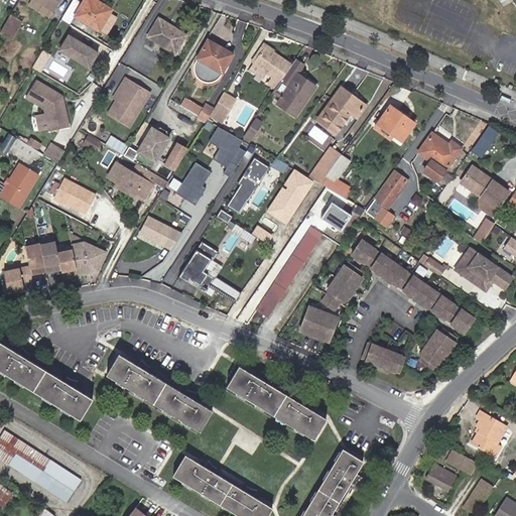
[(54,13),(33,0),(29,7),(51,19),(54,13)]
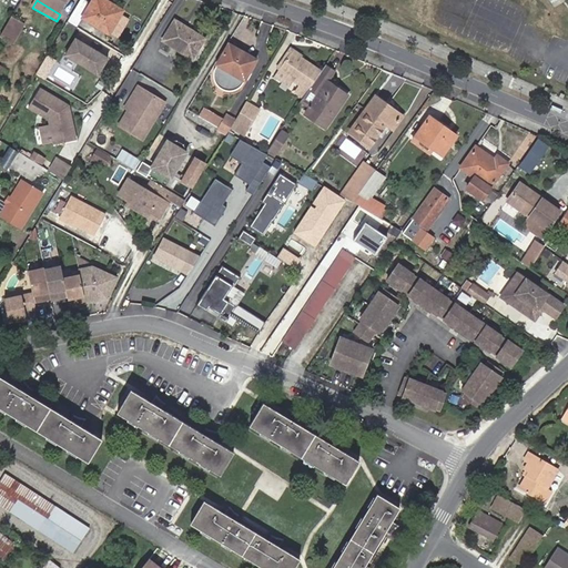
[(37,0),(60,14),(69,0),(37,0)]
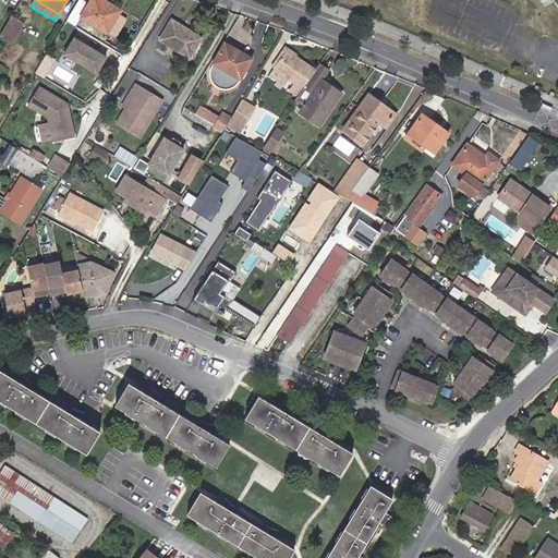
[(109,1),(122,9),(123,5),(113,0),(92,0),(83,15),(109,31),(120,11),(108,3),(109,1)]
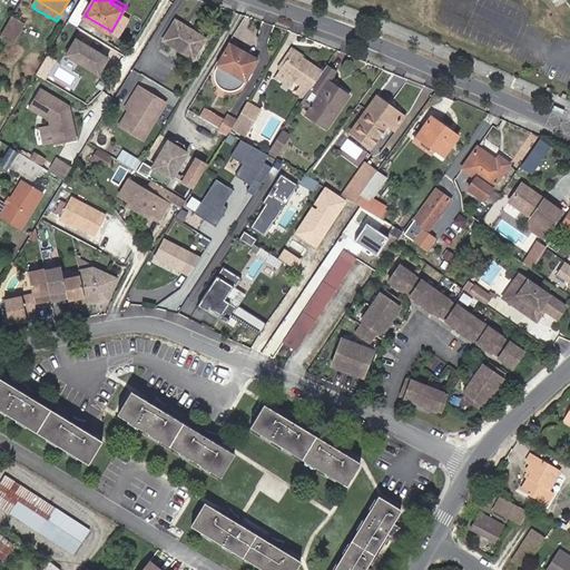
[(123,11),(125,9),(111,1),(110,3),(123,11)]
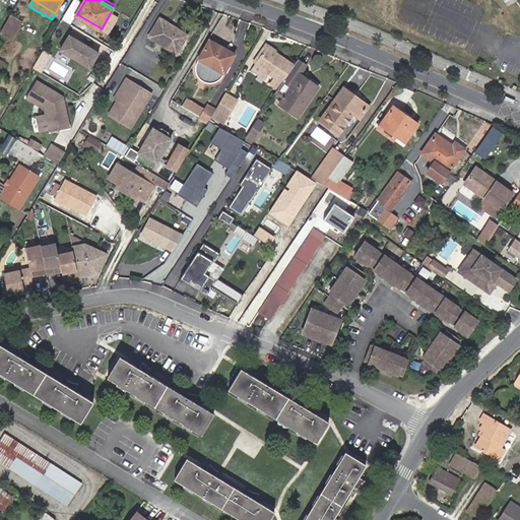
[(1,36),(13,43),(24,25),(12,17),(1,36)]
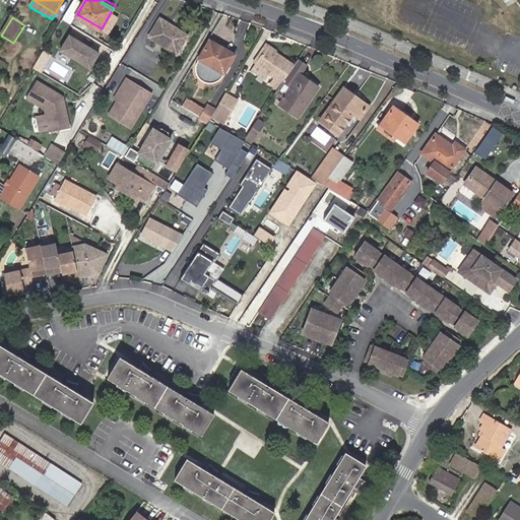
[(157,20),(146,41),(174,57),(186,38),(157,20)]
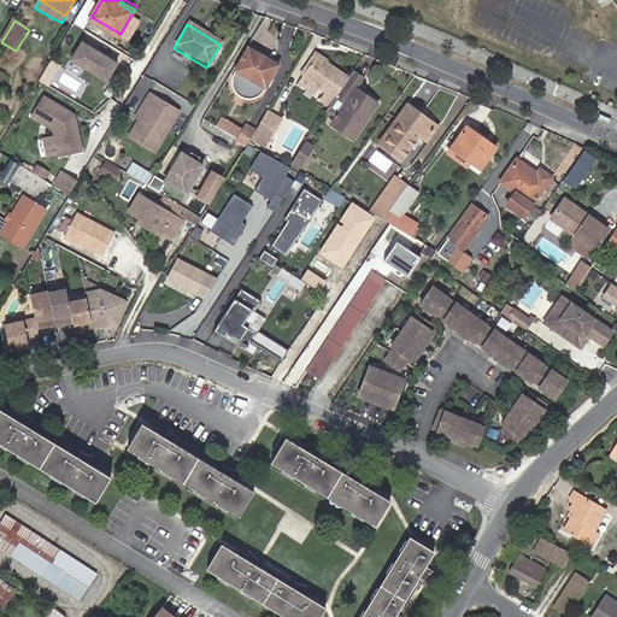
[(119,59),(84,39),(74,56),(107,77),(119,59)]
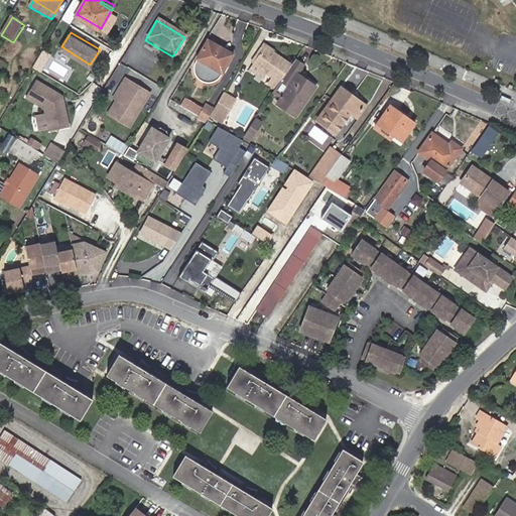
[(204,82),(209,82),(213,81),(217,78),(220,74),(230,56),(205,42),(195,60),(192,65),(192,70),(194,74),(197,78),(200,81),(204,82)]
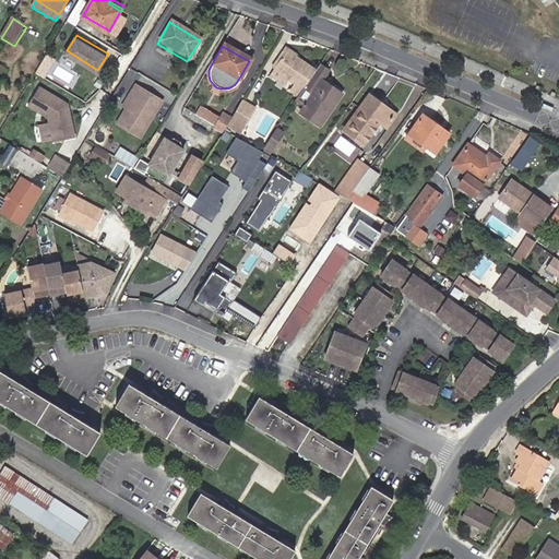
[(286,91),(297,98),(302,90),(316,71),(285,51),(268,78),(282,86),(286,80),(292,84),(286,91)]
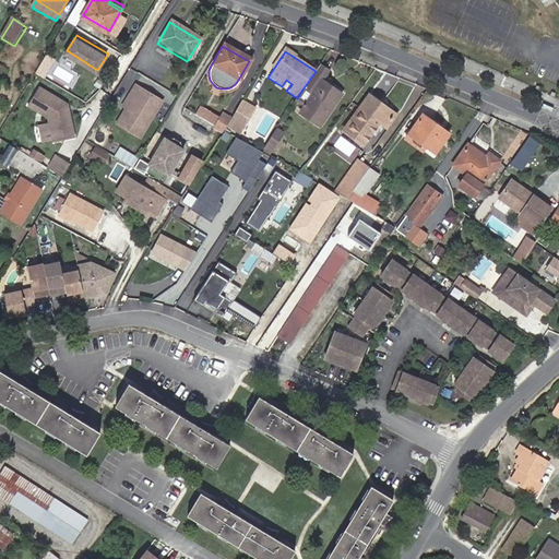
[(297,98),(296,100),(306,107),(300,114),(320,127),(341,95),(322,82),(329,73),(319,67),(316,71),(302,90),(297,98)]
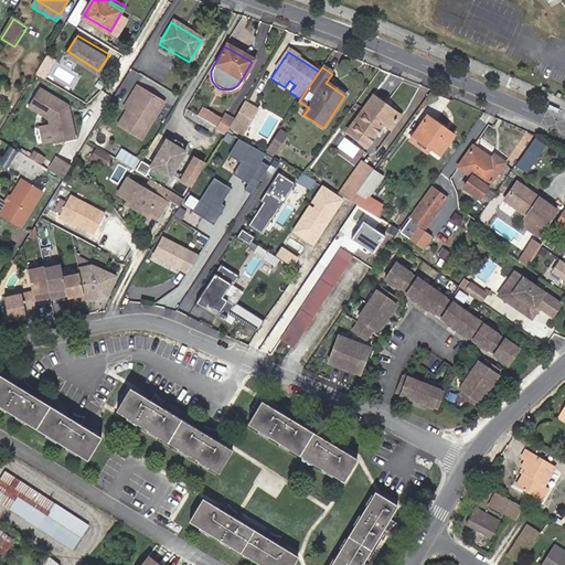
[(162,104),(136,88),(131,96),(135,98),(127,113),(117,127),(140,141),(162,104)]
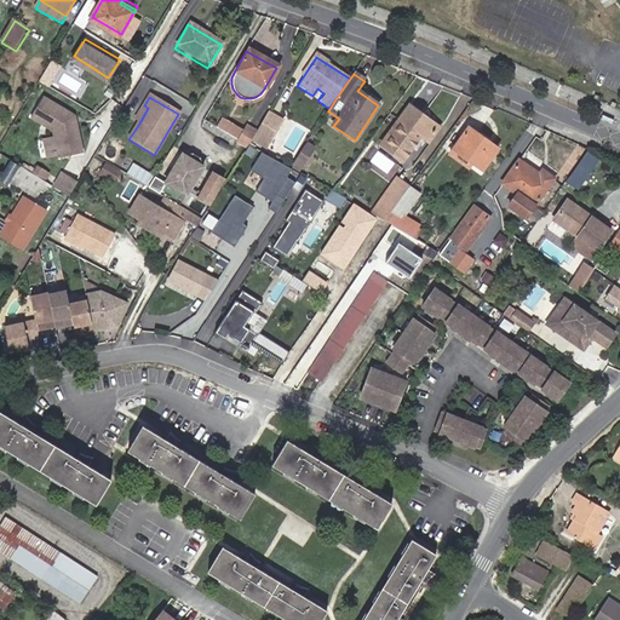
[(69,121),(72,118),(40,98),(28,119),(51,132),(52,138),(56,156),(56,160),(79,155),(73,126),(70,125),(69,121)]
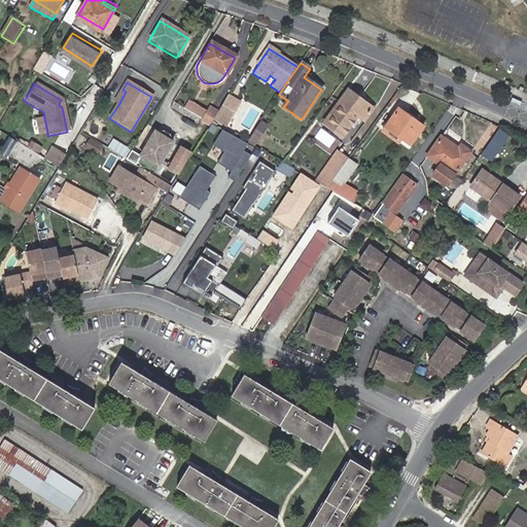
[(126,92),(123,90),(114,103),(118,105),(126,92)]
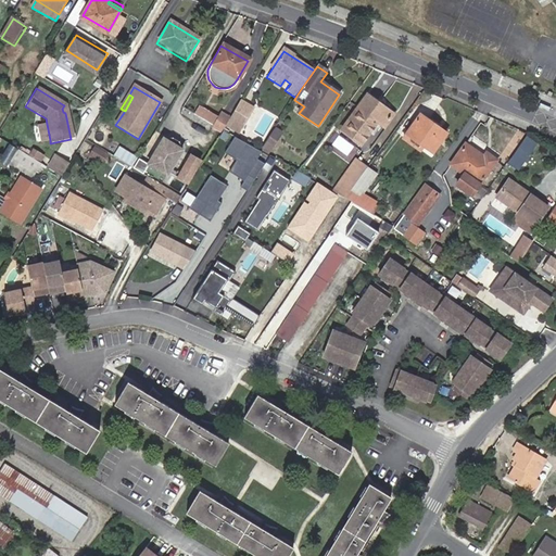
[(367,97),(342,131),(363,144),(378,123),(384,127),(394,114),(367,97)]
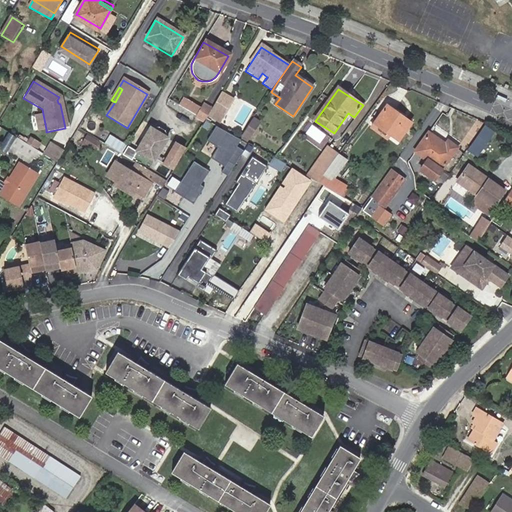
[(232,101),(220,94),(211,109),(209,113),(222,120),(232,101)]
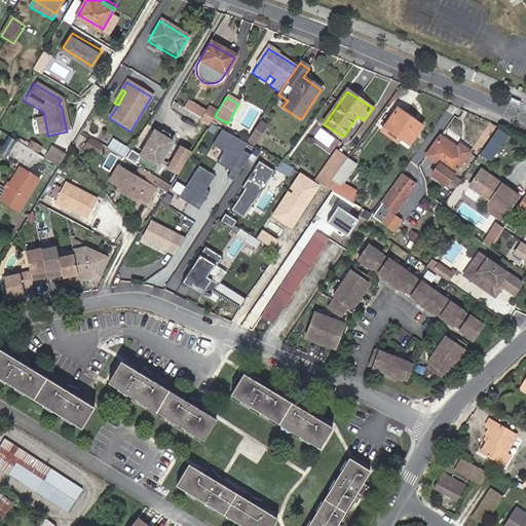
[(217,112),(209,107),(201,117),(211,123),(215,116),(217,112)]
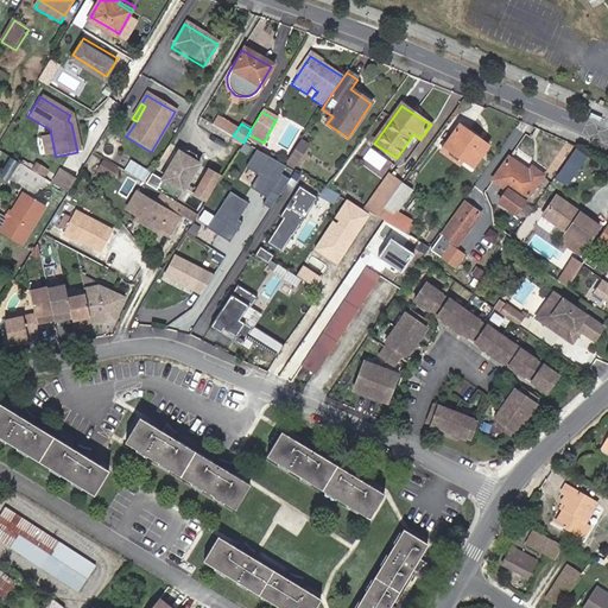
[(468,137),(469,134),(472,132),(461,124),(456,128),(468,137)]
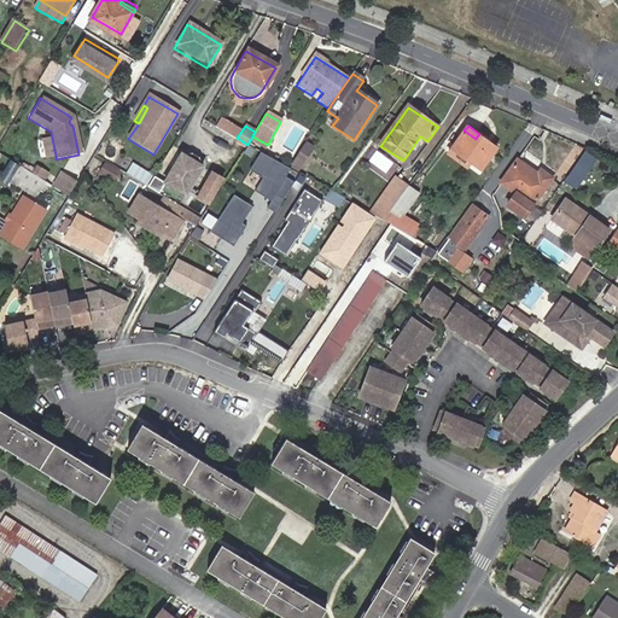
[(468,164),(478,172),(495,150),(477,136),(476,139),(464,130),(449,150),(468,164)]
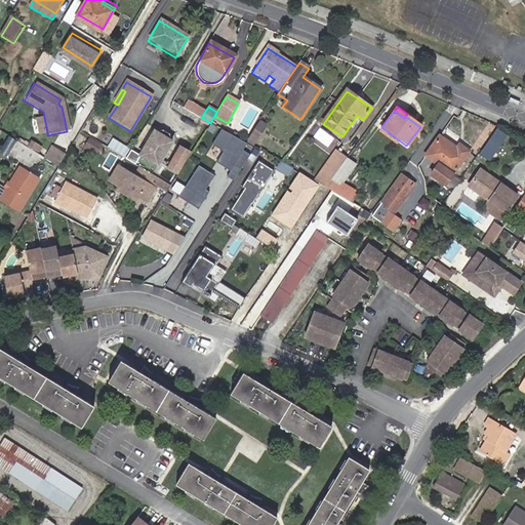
[(47,132),(44,117),(33,119),(36,134),(47,132)]
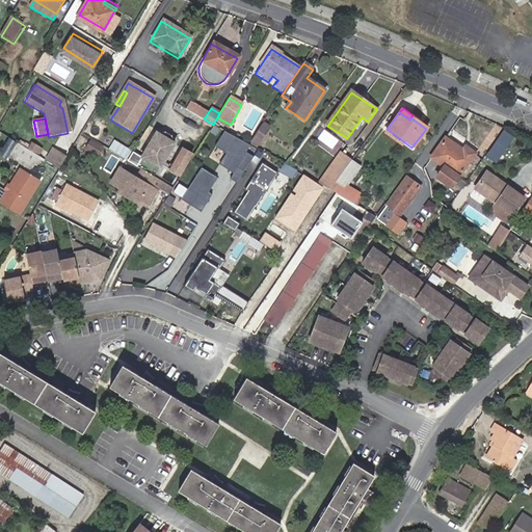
[(263,124),(255,136),(259,138),(267,127),(263,124)]
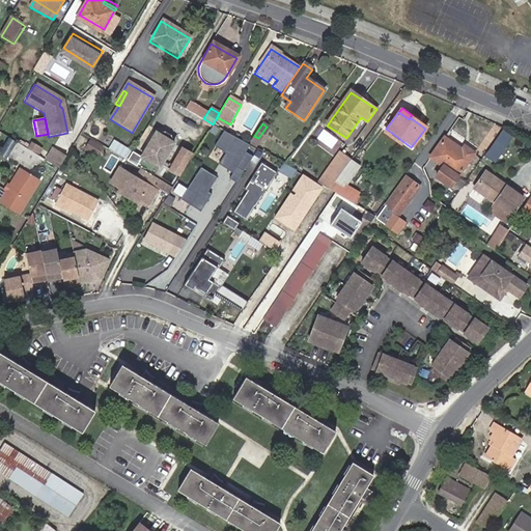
[(399,145),(402,141),(386,129),(383,133),(399,145)]
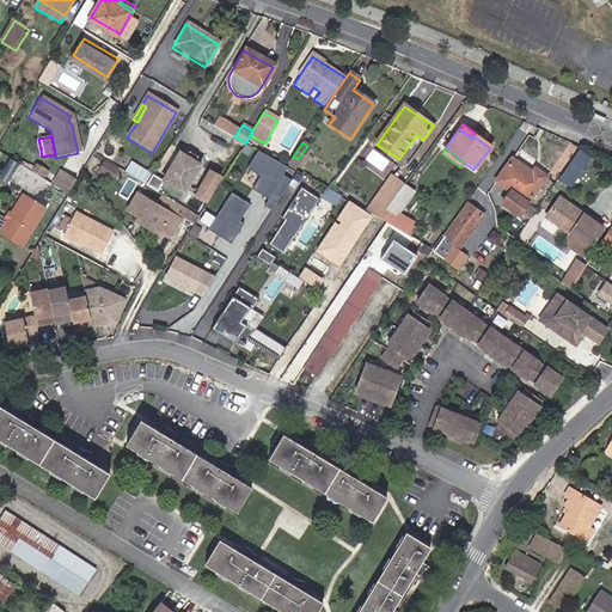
[(581,148),(562,175),(575,184),(593,158),(581,148)]
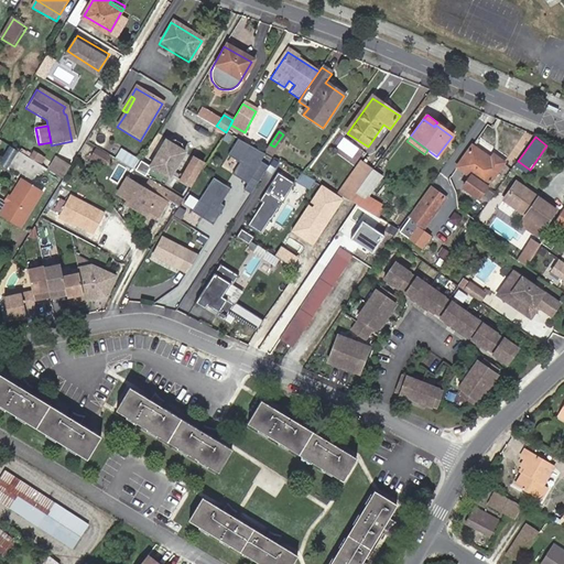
[(266,153),(238,138),(228,155),(240,162),(232,174),(248,184),(245,190),(251,193),(268,166),(260,162),(266,153)]
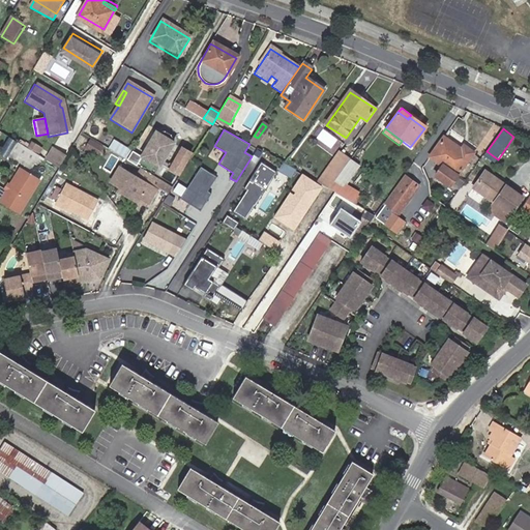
[(158,168),(173,144),(155,134),(141,157),(158,168)]
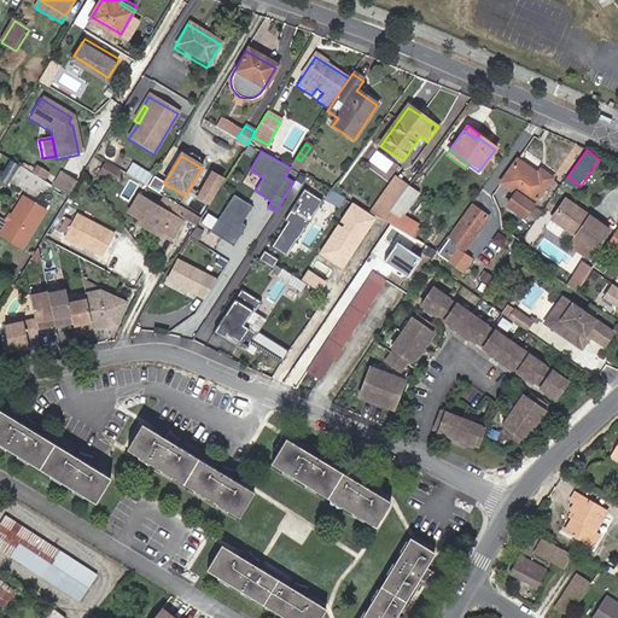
[(523,216),(551,176),(540,169),(536,174),(516,159),(500,182),(517,194),(516,197),(513,196),(506,204),(523,216)]
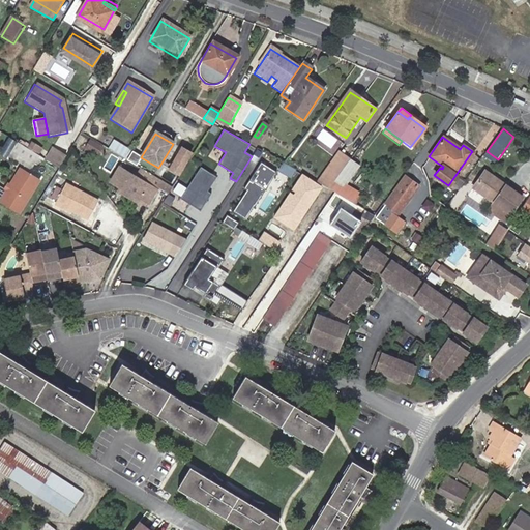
[(10,150),(32,164),(37,155),(16,142),(10,150)]
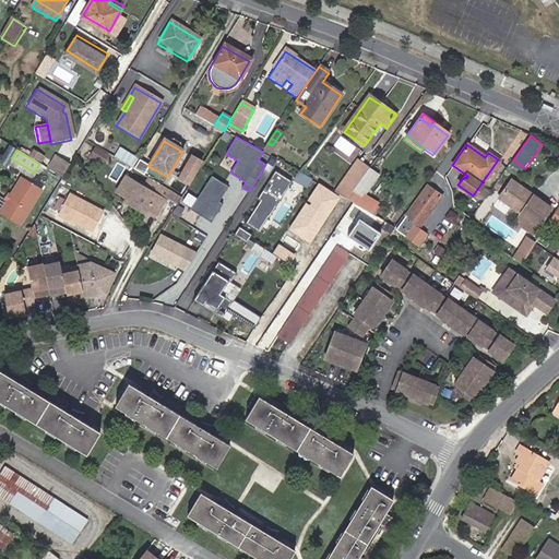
[(187,182),(200,162),(190,155),(177,176),(187,182)]
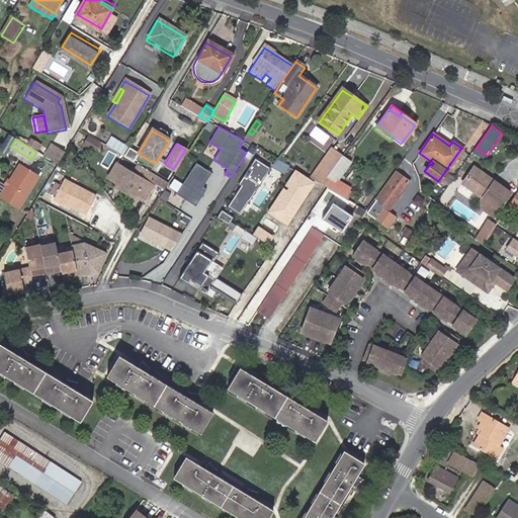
[(55,147),(51,145),(44,155),(49,158),(55,147)]
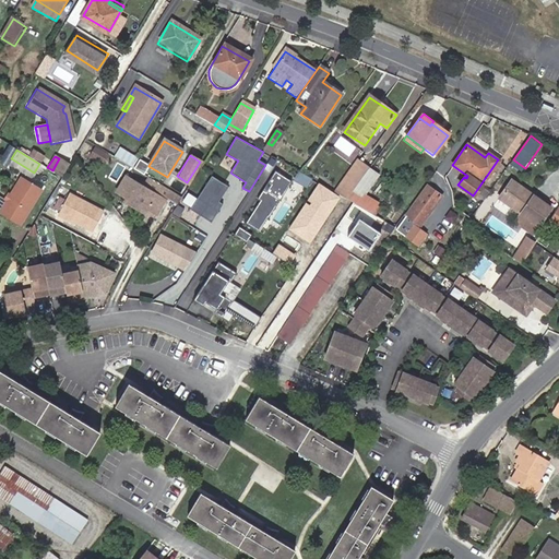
[(59,158),(52,170),(61,176),(69,164),(59,158)]
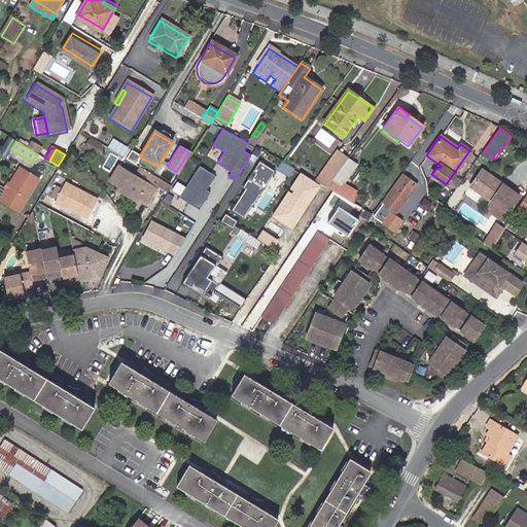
[(330,179),(335,181),(349,161),(336,150),(315,180),(325,186),(330,179)]
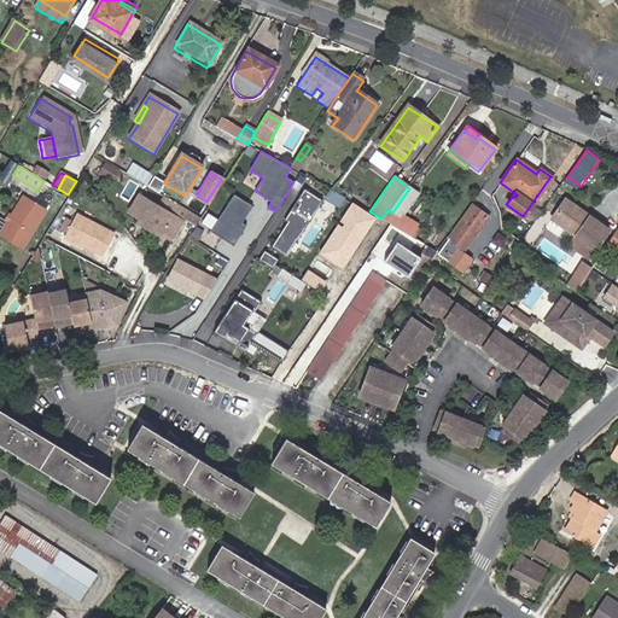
[(297,240),(298,240),(322,200),(304,188),(296,202),(299,204),(295,213),(291,210),(285,220),(289,222),(273,246),(287,256),(297,240)]
